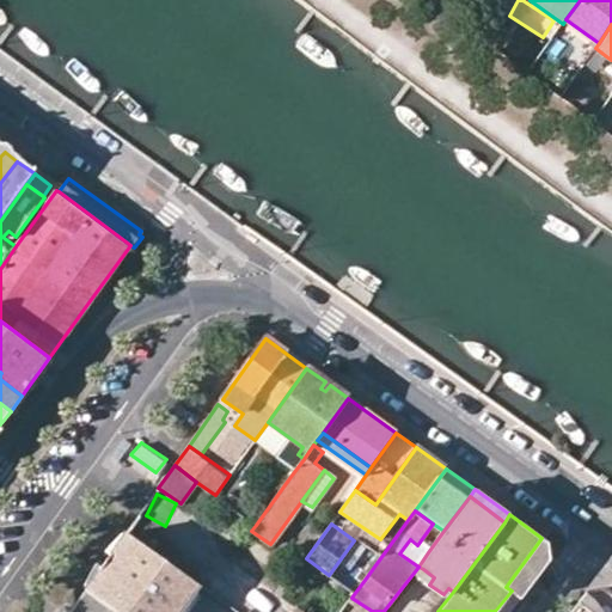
[(200,585),(127,532),(116,548),(130,557),(130,558),(130,560),(130,561),(132,562),(132,563),(132,564),(133,565),(134,567),(134,568),(135,569),(136,570),(153,582),(154,582),(154,583),(155,583),(157,583),(158,583),(159,585),(160,585),(161,585),(163,585),(163,583),(164,583),(165,583),(189,600),(200,585)]
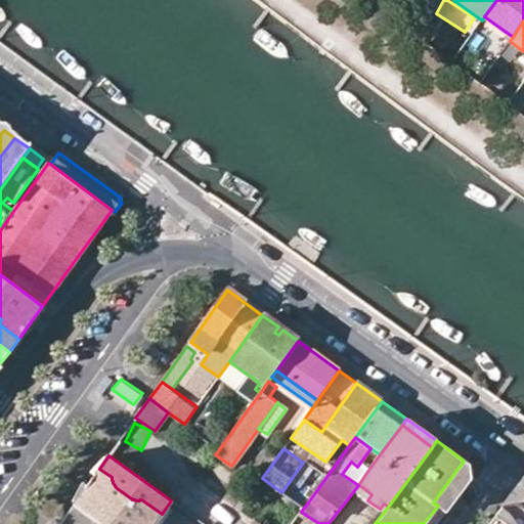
[(424,523),(436,523),(471,479),(469,464),(464,461),(433,503),(438,506),(424,523)]
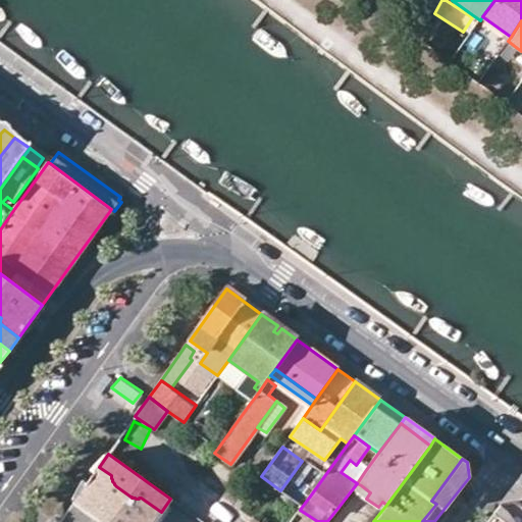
[(365,471),(356,465),(350,460),(341,472),(357,483),(365,471)]
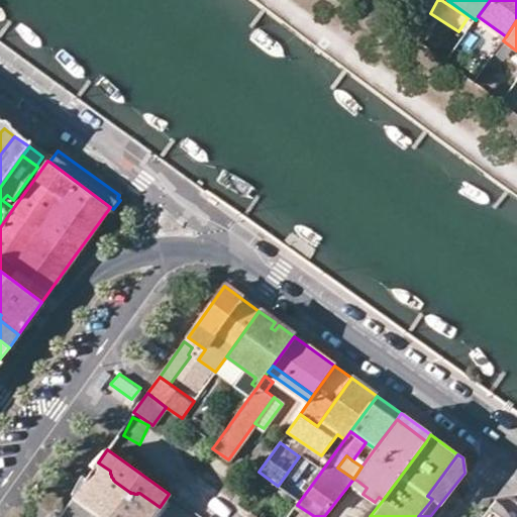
[(110,472),(110,471),(98,462),(73,497),(78,500),(100,516),(151,516),(160,507),(139,493),(138,493),(137,493),(137,494),(136,494),(135,494),(134,494),(133,493),(132,493),(131,493),(130,493),(130,492),(129,492),(115,482),(114,481),(113,480),(113,479),(112,478),(111,477),(111,476),(111,475),(110,474),(110,473),(110,472)]
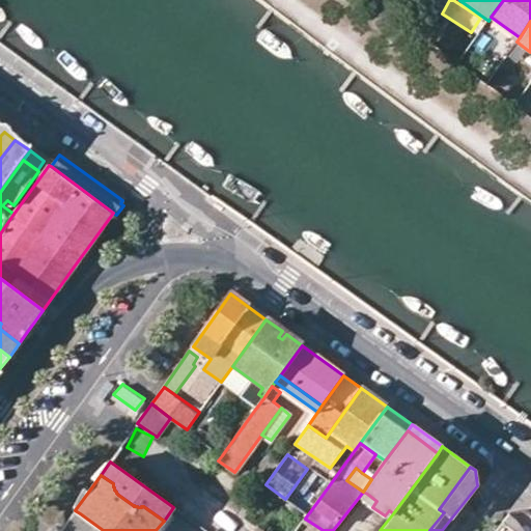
[(307,515),(316,503),(302,494),(295,505),(307,515)]
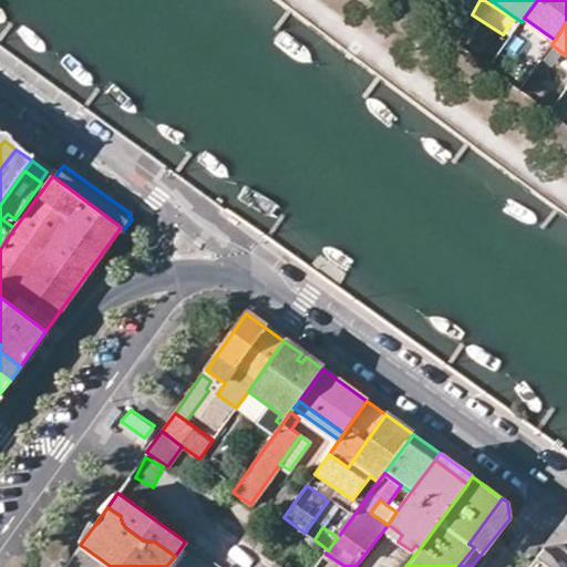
[(398,542),(402,535),(392,527),(388,534),(398,542)]
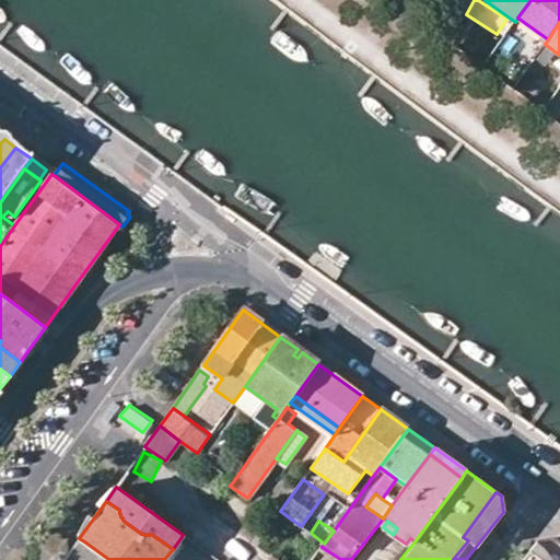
[(70,559),(84,541),(79,538),(63,559),(70,559)]
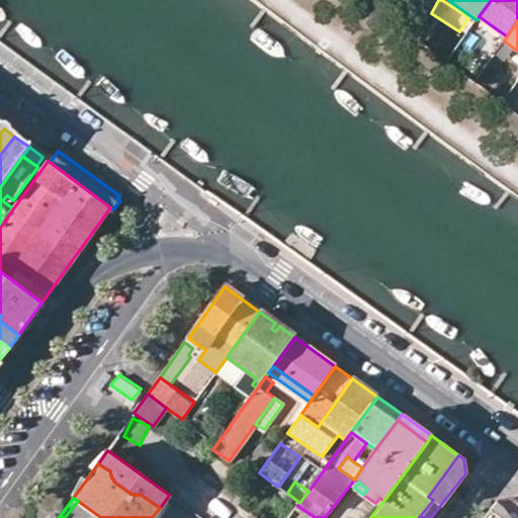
[(517,517),(517,504),(511,500),(496,502),(484,517),(517,517)]
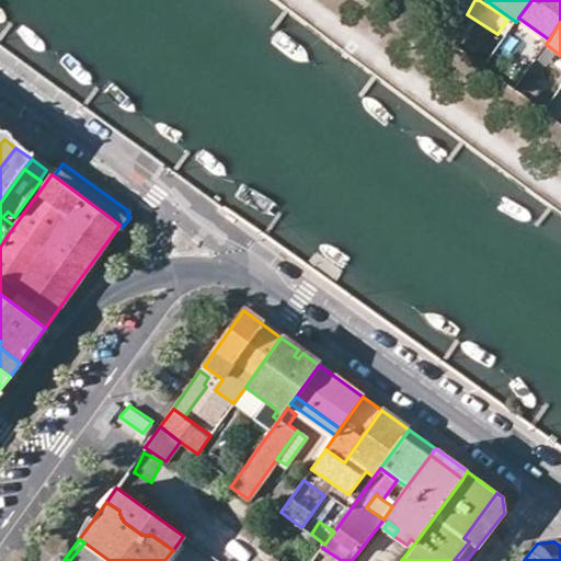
[(109,560),(84,542),(70,560),(109,560)]
